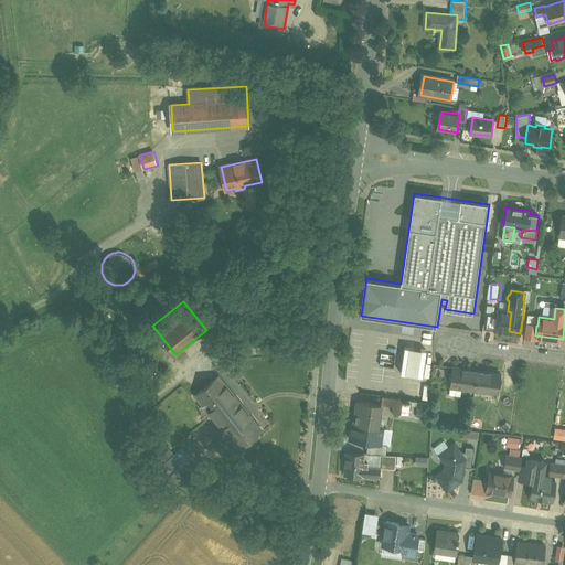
[(511,312),(508,311),(498,310),(497,315),(496,329),(496,330),(509,331),(511,312)]
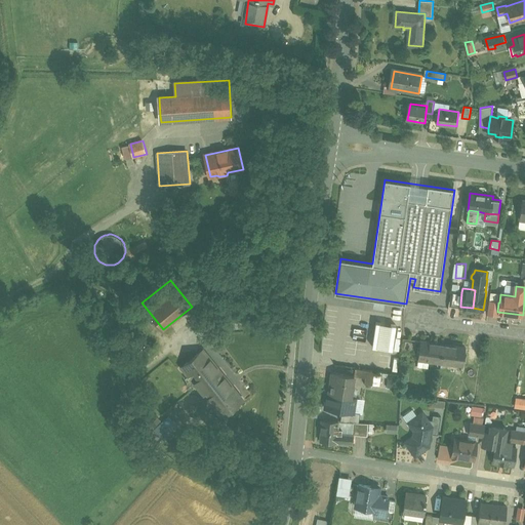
[(461,292),(452,291),(450,305),(460,306),(461,292)]
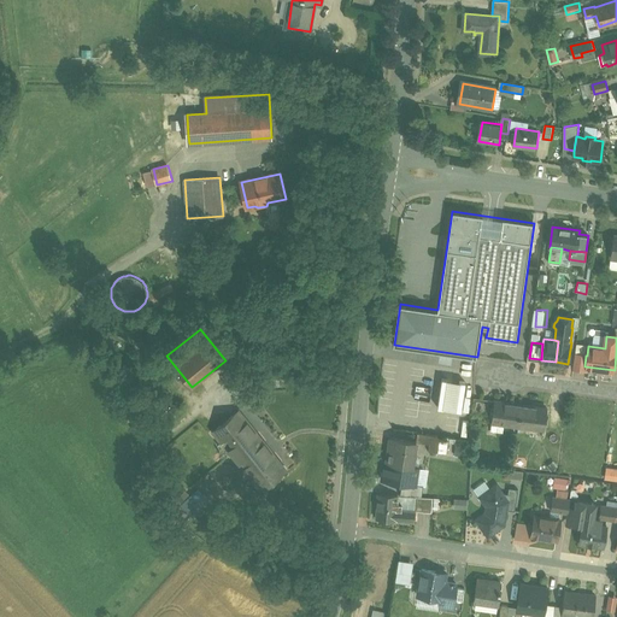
[(585,356),(586,345),(576,344),(575,353),(585,356)]
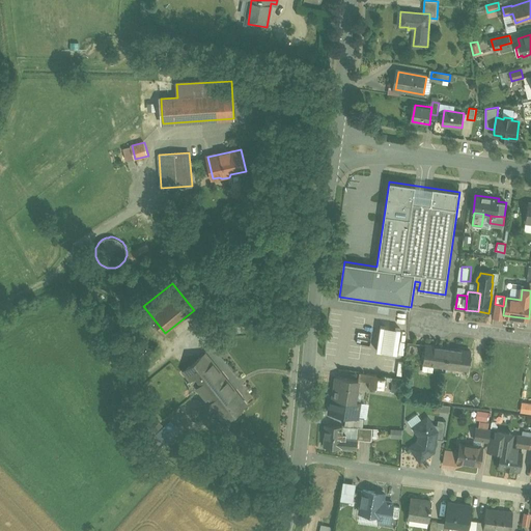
[(495,304),(494,317),(503,318),(503,315),(504,306),(503,306),(495,304)]
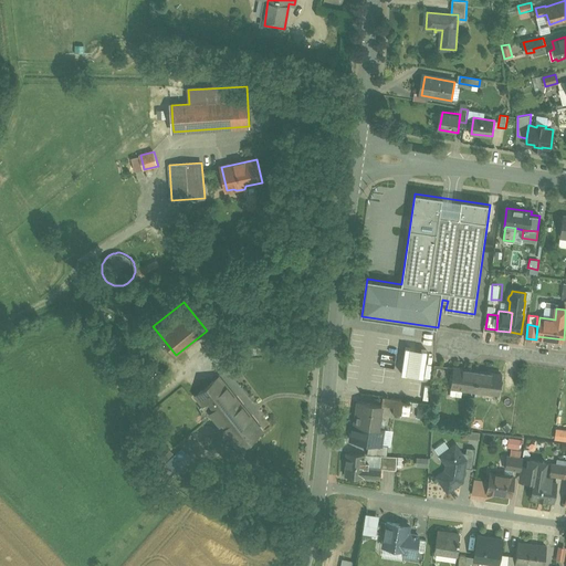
[(402,376),(432,376),(433,349),(402,348),(402,376)]
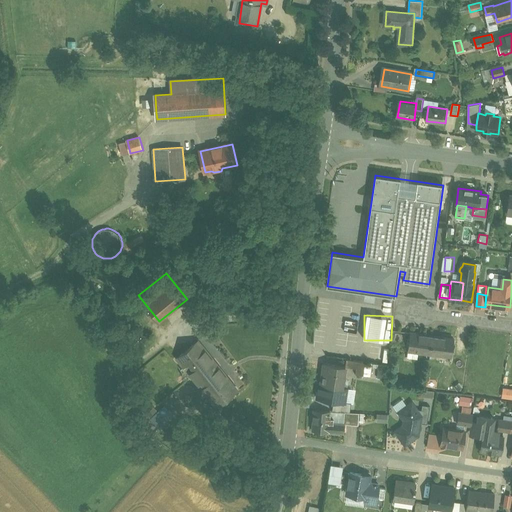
[(406,331),(394,329),(393,341),(404,342),(406,331)]
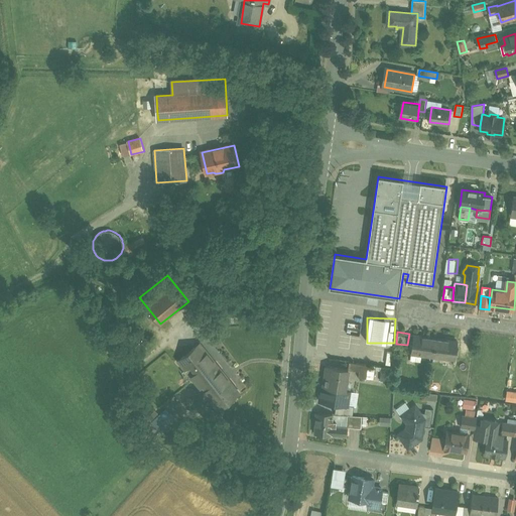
[(436,338),(414,335),(412,352),(434,355),(436,338)]
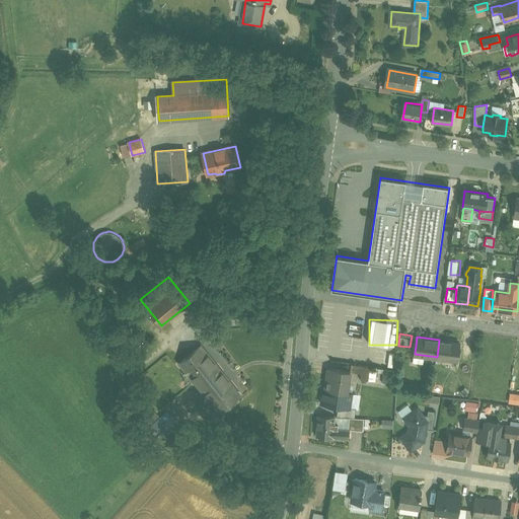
[(460,343),(439,340),(437,357),(458,360),(460,343)]
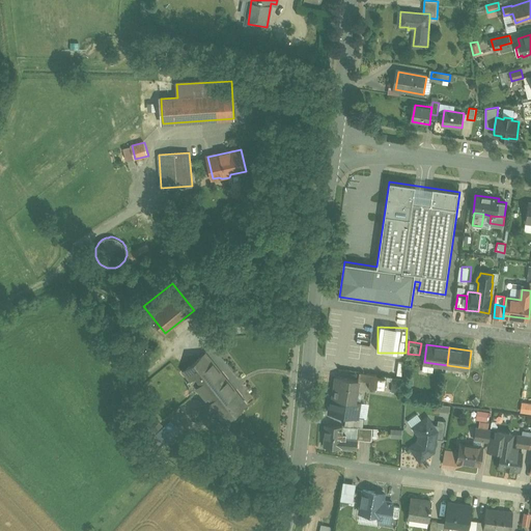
[(246,404),(206,354),(185,371),(225,421),(246,404)]
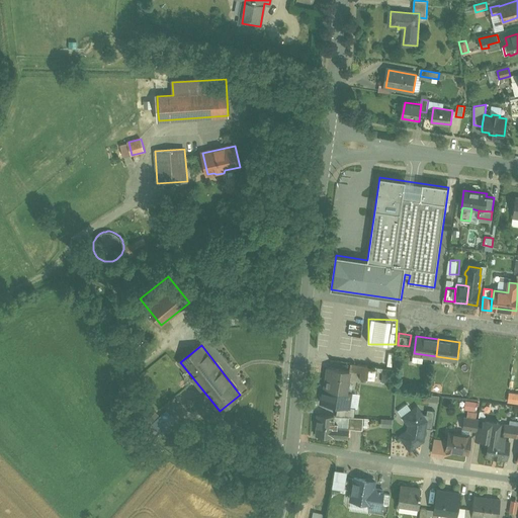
[(370,366),(354,363),(352,371),(360,372),(369,373),(370,366)]
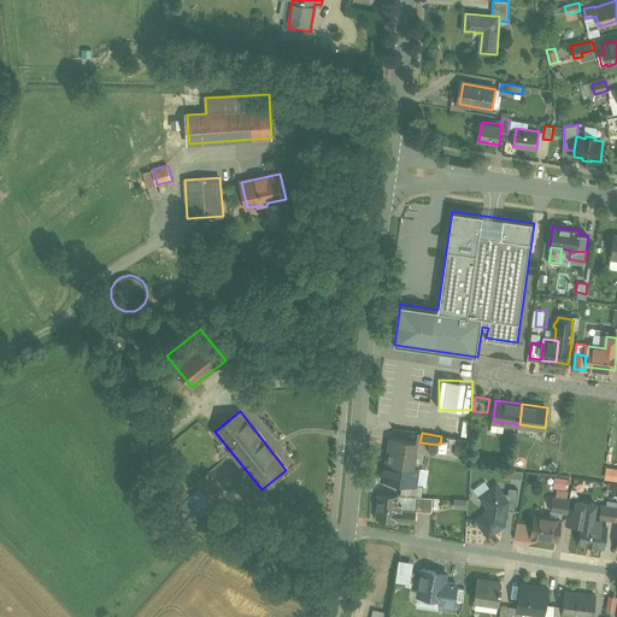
[(416,442),(392,439),(391,450),(389,448),(387,465),(409,468),(410,459),(413,459),(416,442)]
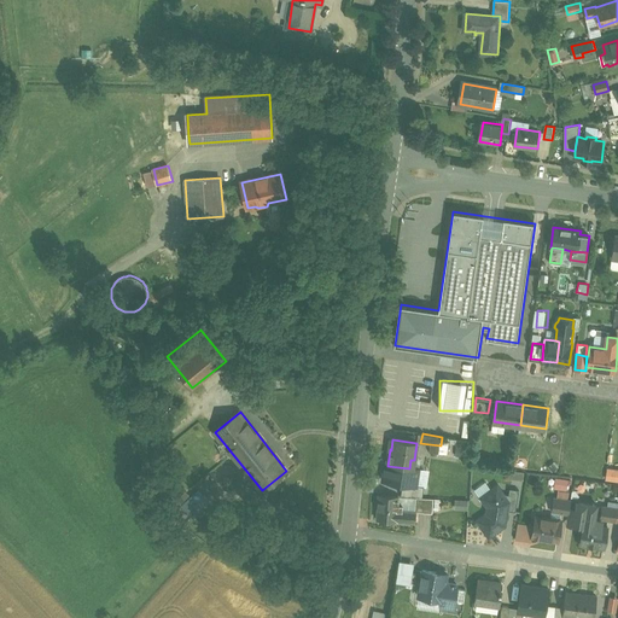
[(465,448),(456,447),(455,456),(464,458),(465,448)]
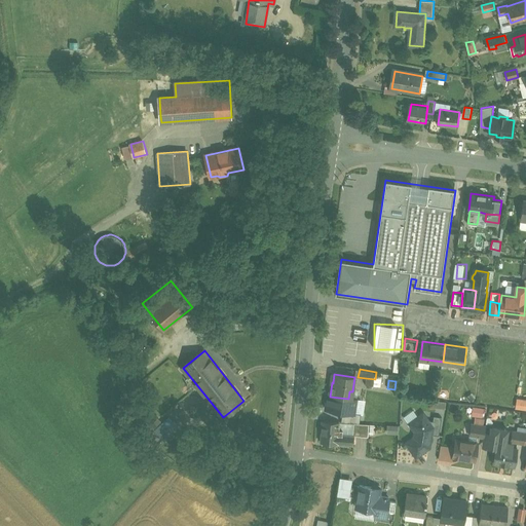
[(484,409),(474,407),(472,415),(482,417),(484,409)]
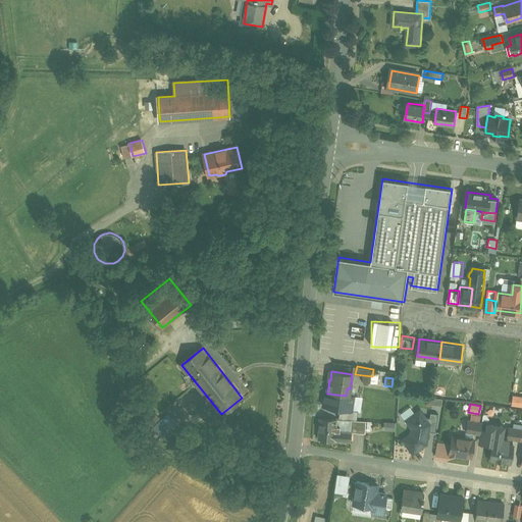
[(420,410),(407,420),(413,427),(412,433),(404,439),(414,453),(426,442),(429,430),(431,417),(430,417),(425,416),(420,410)]
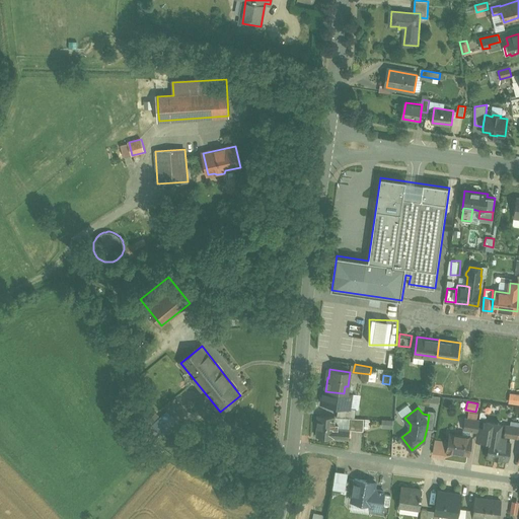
[(437,412),(429,410),(428,415),(429,415),(427,428),(434,429),(437,412)]
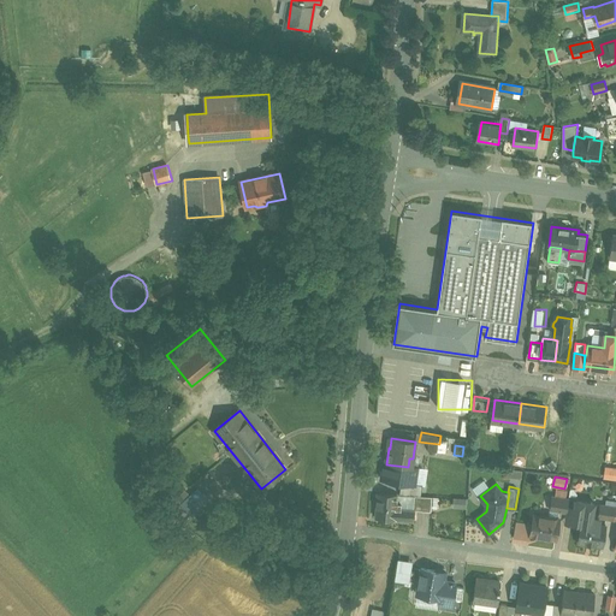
[(190,495),(182,503),(193,515),(209,499),(199,487),(190,495)]
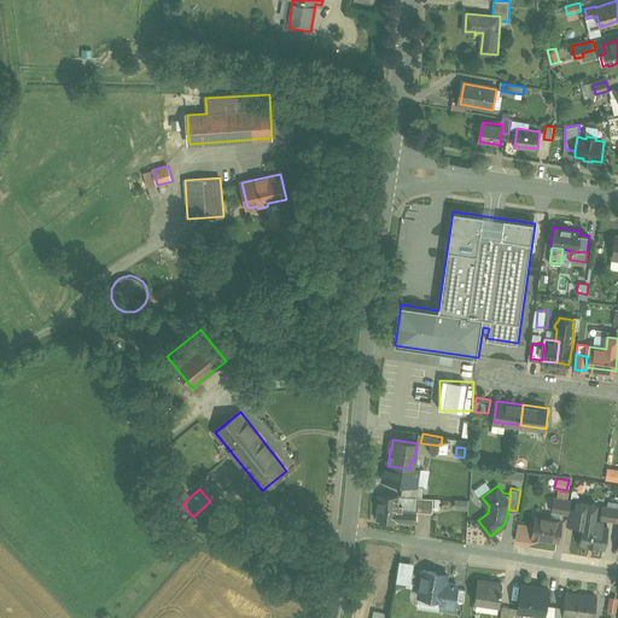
[(186,491),(178,500),(182,505),(191,496),(186,491)]
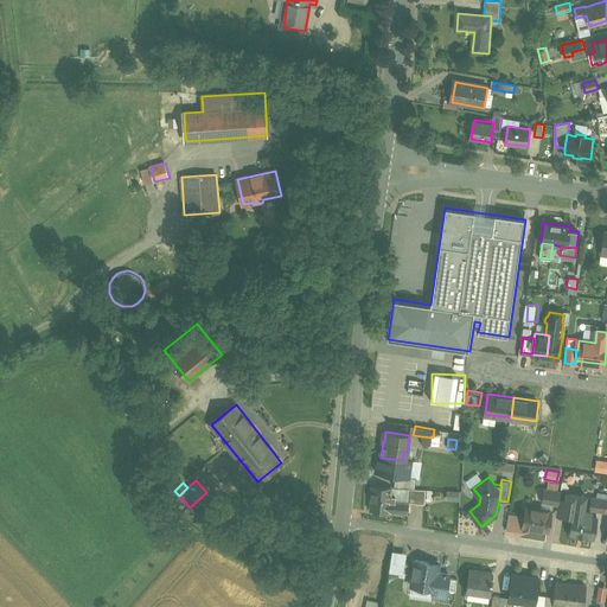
[(409,503),(395,502),(396,496),(391,496),(393,489),(372,487),(371,510),(408,512),(409,503)]
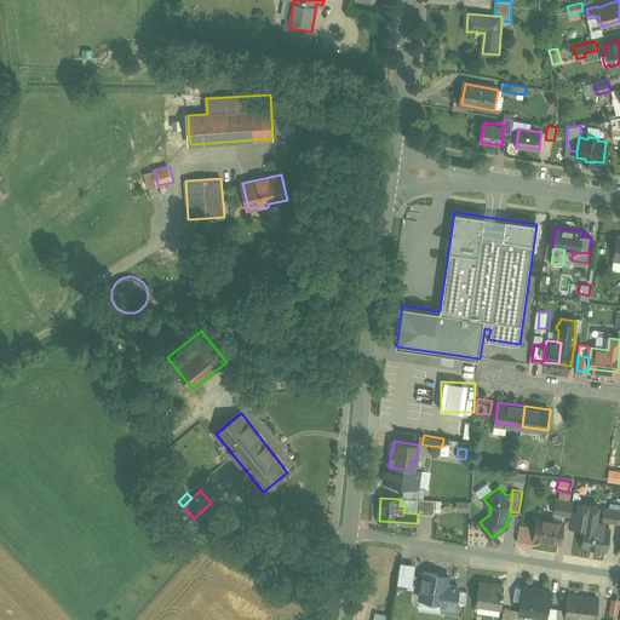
[(435,503),(418,501),(417,510),(426,511),(425,515),(435,516),(435,503)]
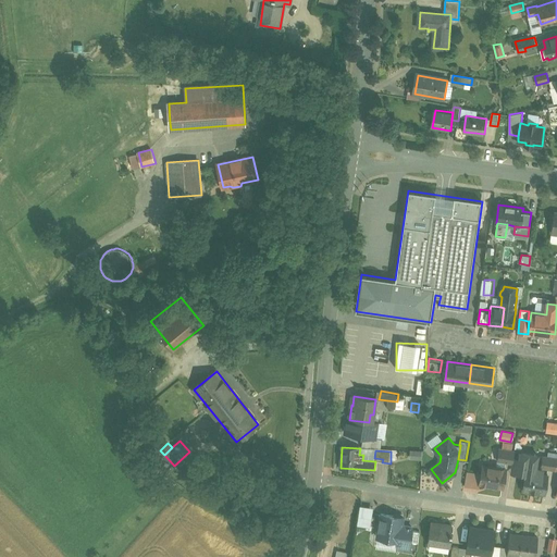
[(515,453),(498,450),(496,467),(505,469),(506,462),(512,463),(515,453)]
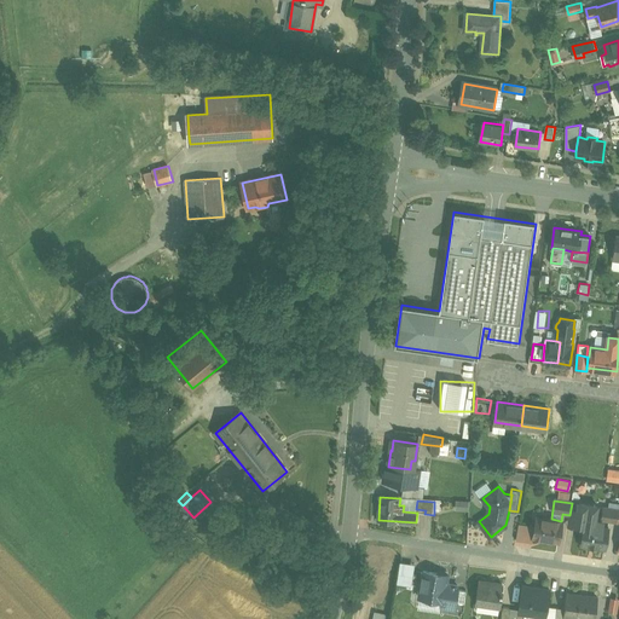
[(597,515),(589,514),(590,504),(579,503),(576,524),(585,526),(583,544),(597,547),(596,548),(606,549),(609,528),(603,527),(603,522),(596,521),(597,515)]
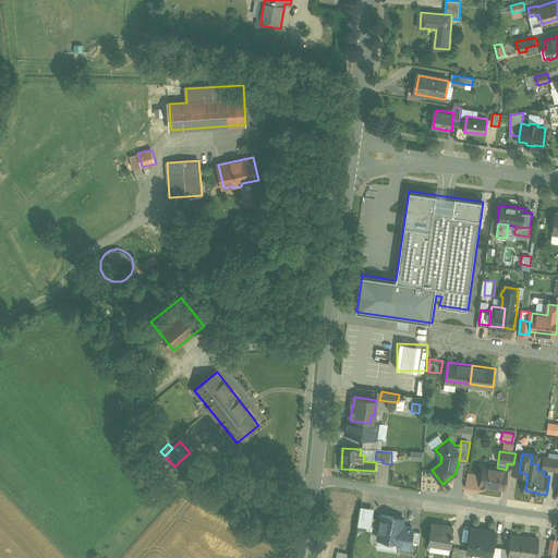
[(557,459),(544,457),(543,469),(556,470),(557,460),(557,459)]
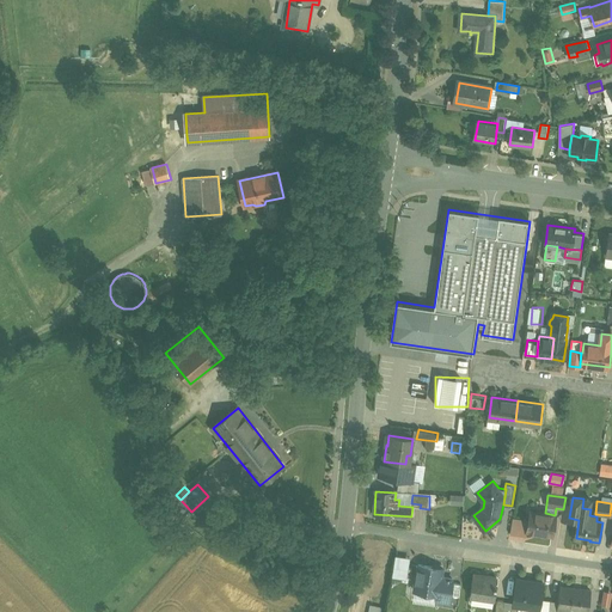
[(545,513),(532,512),(531,520),(528,532),(554,536),(556,515),(555,515),(545,513)]
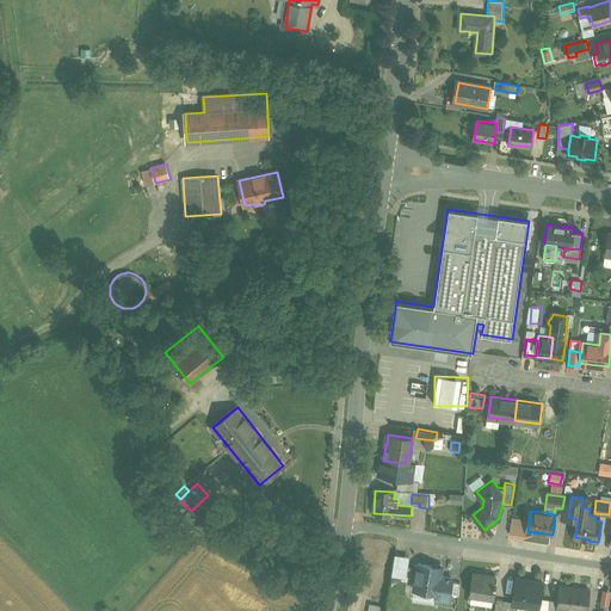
[(512,516),(510,538),(526,541),(528,531),(530,519),(512,516)]
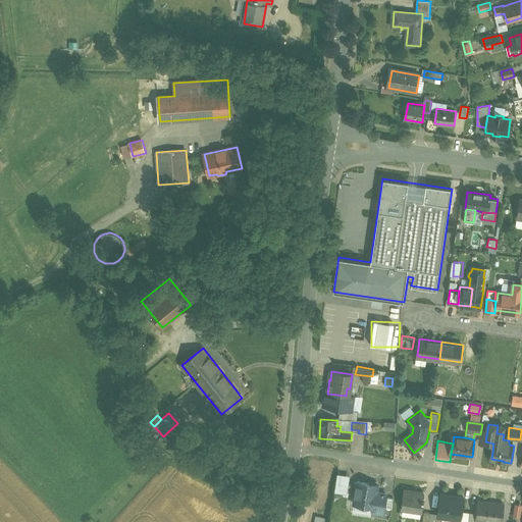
[(350,476),(337,474),(334,492),(347,494),(350,476)]
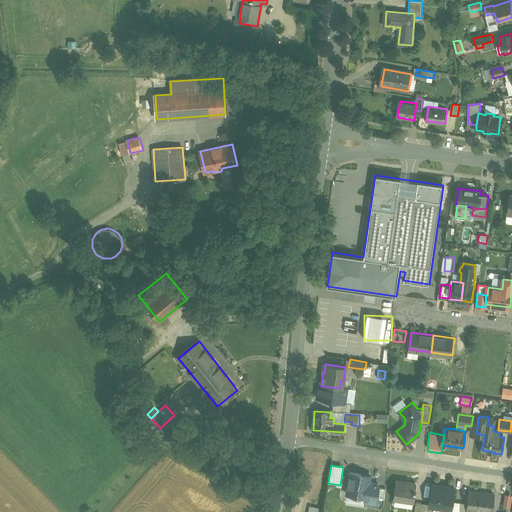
[(363,474),(351,472),(347,494),(366,497),(369,482),(371,475),(369,473),(365,473),(363,474)]
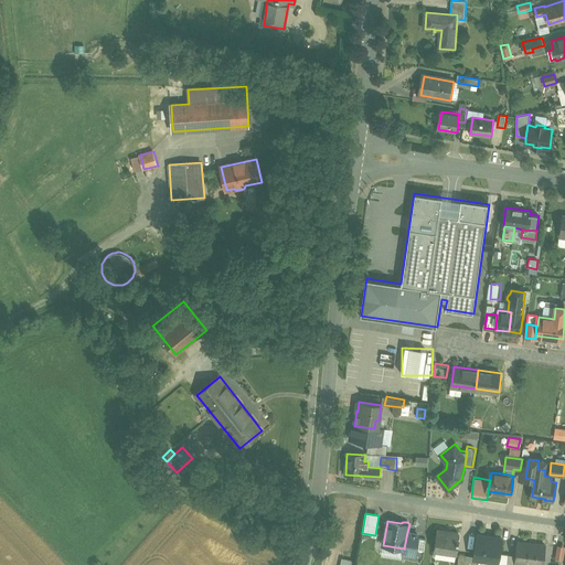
[(459,533),(438,530),(436,548),(458,552),(459,541),(458,540),(459,533)]
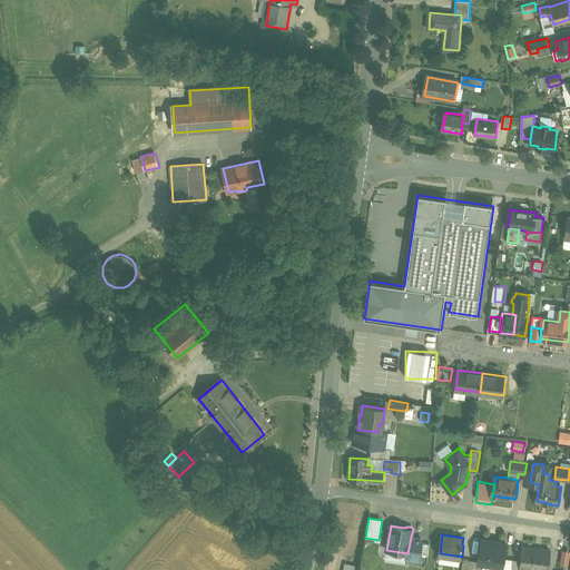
[(411,537),(408,553),(406,559),(419,561),(422,539),(411,537)]
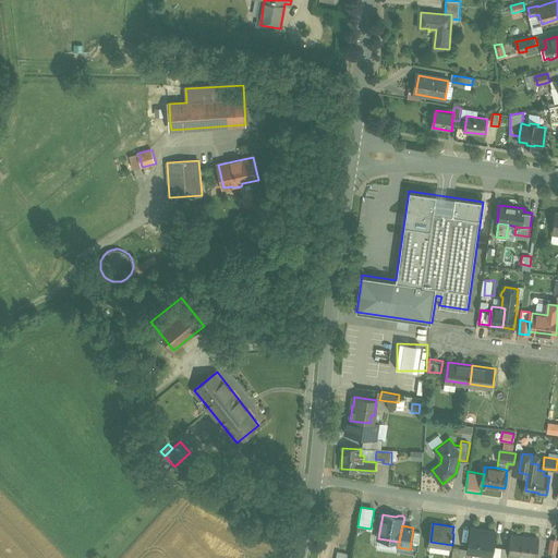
[(486,531),(472,529),(468,549),(469,549),(469,547),(493,552),(493,553),(496,531),(487,530),(486,531)]
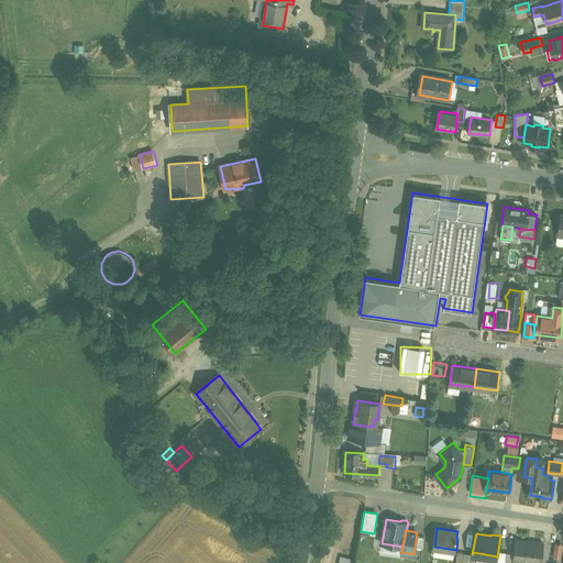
[(541,562),(544,543),(517,540),(515,553),(515,561),(516,561),(531,562),(541,562)]
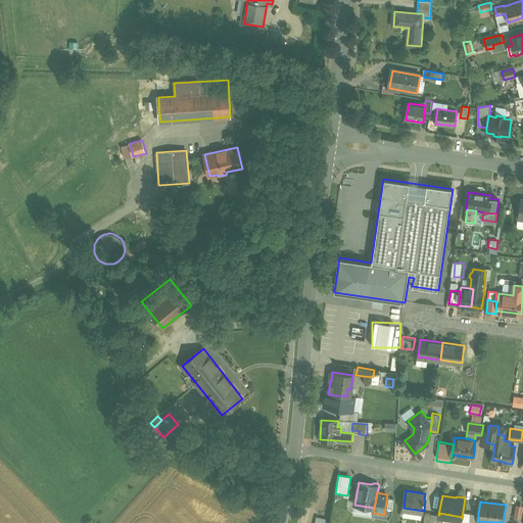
[(478,514),(471,513),(470,522),(478,522),(479,521),(478,521),(478,514)]
